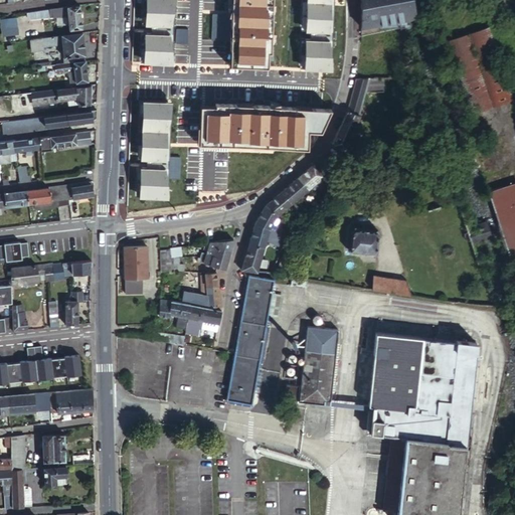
[(147,24),(170,25),(171,0),(147,0),(148,2),(142,2),(142,16),(147,16),(147,24)]
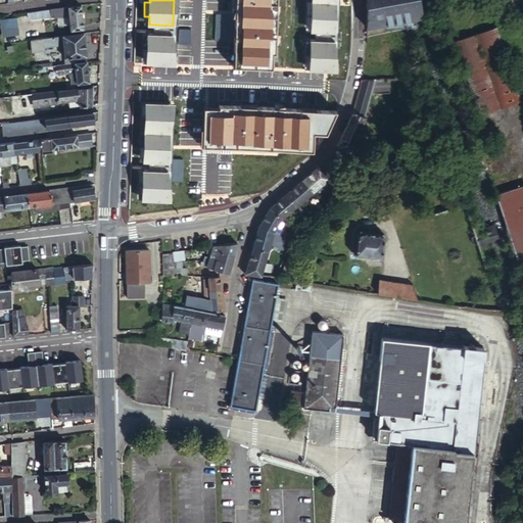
[(233,66),(275,68),(277,0),(236,0),(236,15),(234,42),(233,66)]
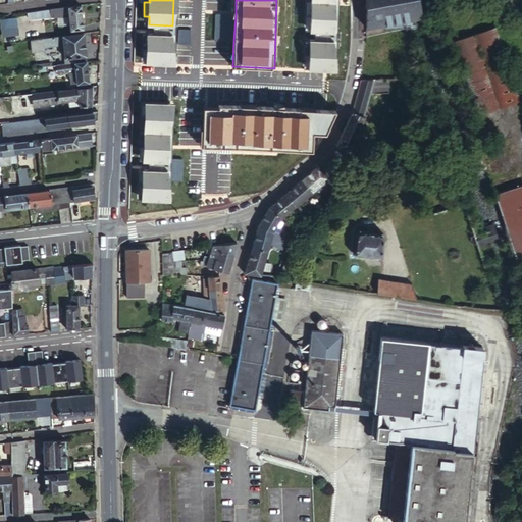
[(310,32),(334,32),(334,0),(311,0),(311,9),(305,9),(305,23),(310,23),(310,32)]
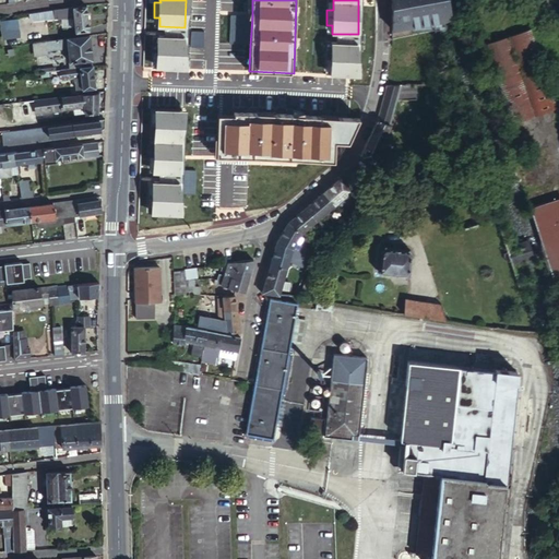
[(392,0),(392,28),(445,20),(451,19),(448,0),(392,0)]
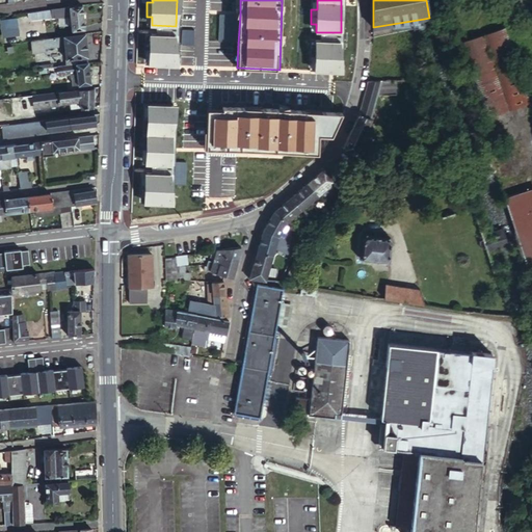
[(84,27),(81,4),(69,6),(50,8),(51,17),(70,15),(71,28),(84,27)]
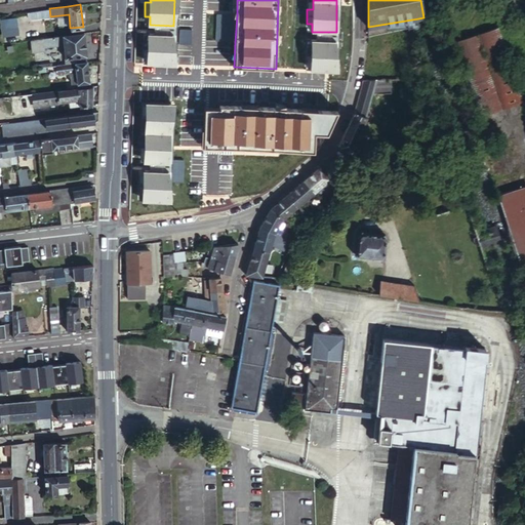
[(49,8),(37,9),(38,17),(50,16),(49,8)]
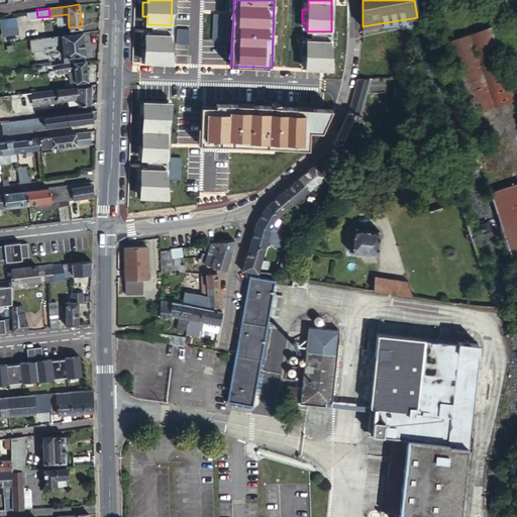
[(26,20),(32,18),(31,10),(24,11),(11,13),(12,22),(26,20)]
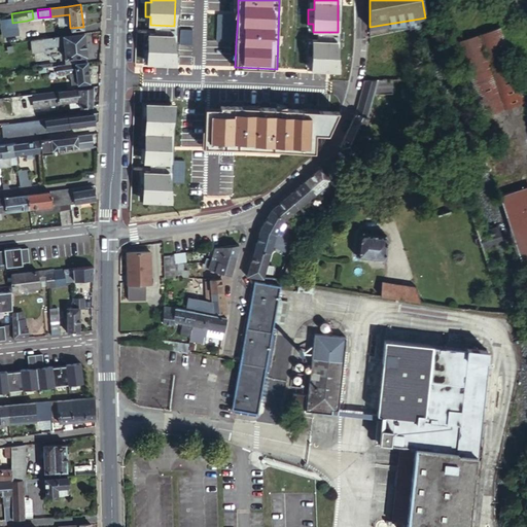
[(236,42),(238,15),(218,14),(217,42),(236,42)]
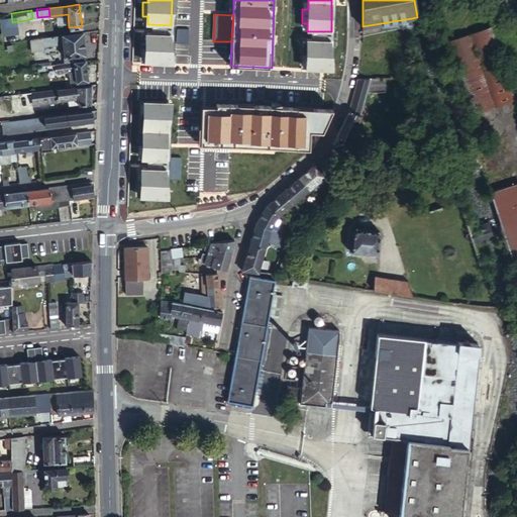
[(490,54),(501,104),(516,98),(516,93),(496,24),(450,38),(452,45),(485,36),(490,54)]
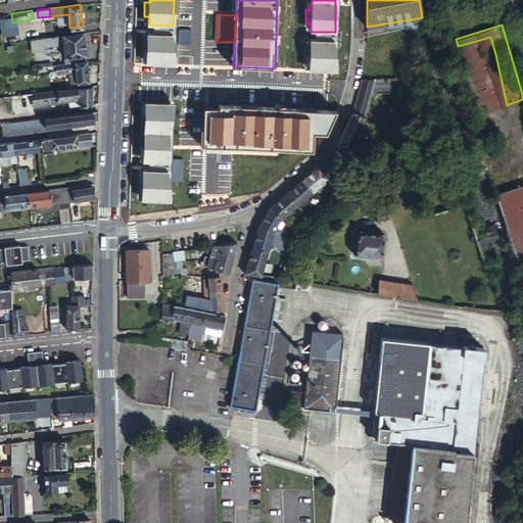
[(179,29),(179,44),(191,45),(191,30),(179,29)]
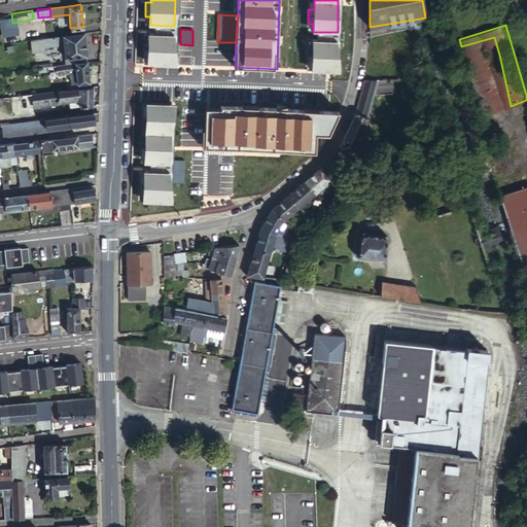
[(71,62),(86,61),(83,31),(37,38),(39,46),(63,43),(65,58),(70,57),(71,62)]
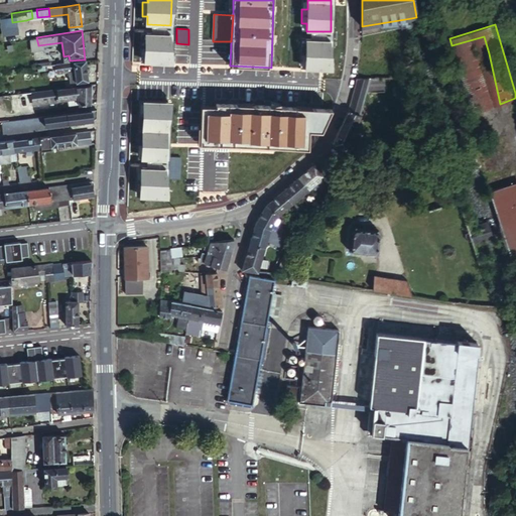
[(145,62),(169,63),(170,33),(147,32),(146,40),(141,40),(140,54),(146,54),(145,62)]
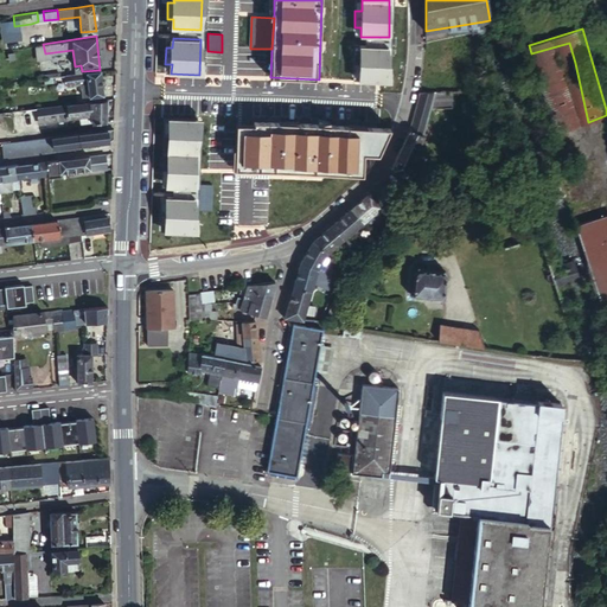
[(531,53),(537,72),(575,63),(569,43),(531,53)]
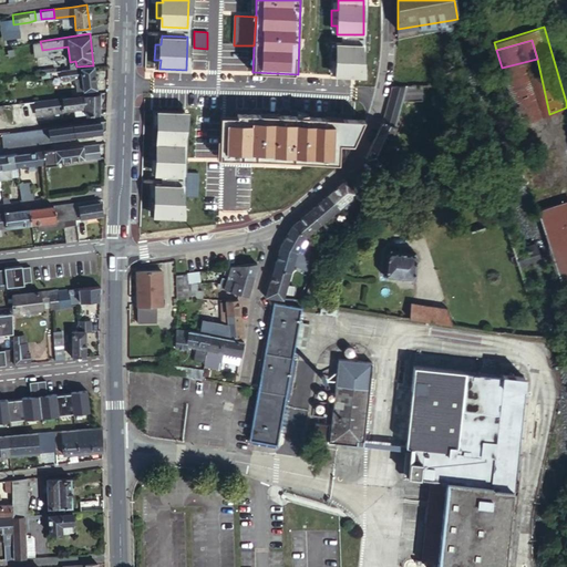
[(336,75),(361,76),(362,44),(337,43),(336,51),(330,51),(329,66),(336,66),(336,75)]
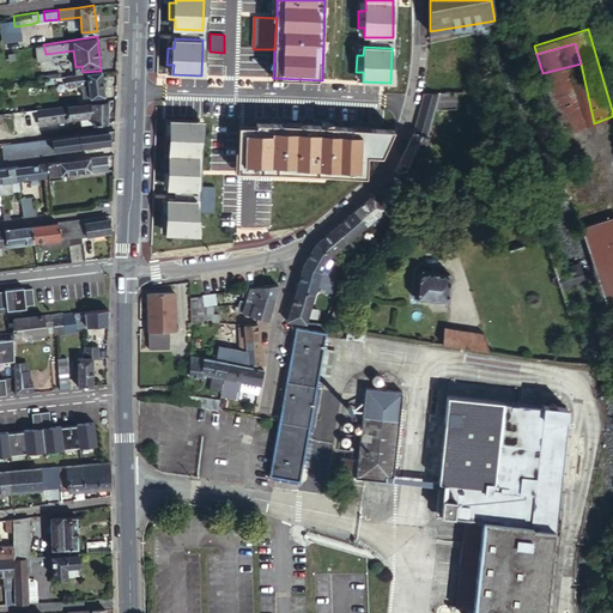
[(562,134),(594,123),(581,64),(542,73),(562,134)]
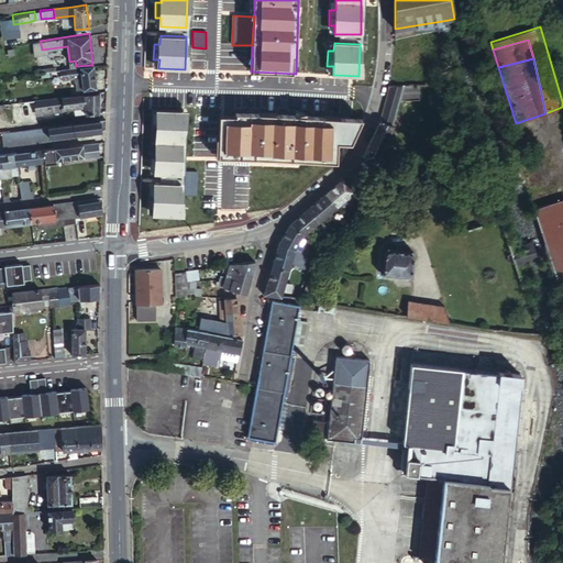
[(96,87),(92,65),(76,66),(63,68),(63,72),(66,72),(67,79),(75,78),(77,88),(81,88),(81,89),(96,87)]
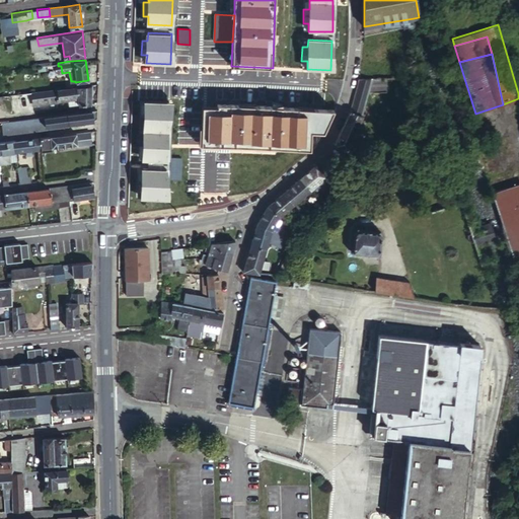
[(351,112),(335,144),(338,147),(347,151),(354,138),(357,139),(359,134),(356,133),(364,116),(362,115),(369,91),(387,90),(387,78),(359,80),(351,112)]
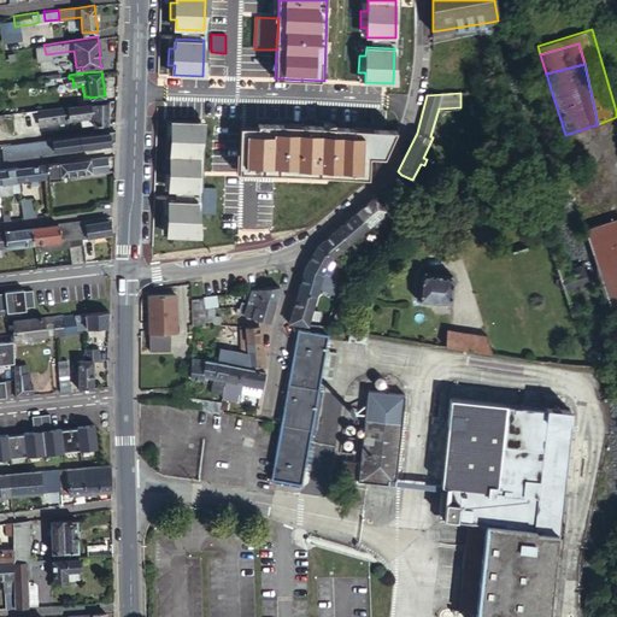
[(106,123),(107,100),(35,110),(36,122),(37,125),(56,123),(56,119),(66,118),(92,115),(92,123),(106,123)]
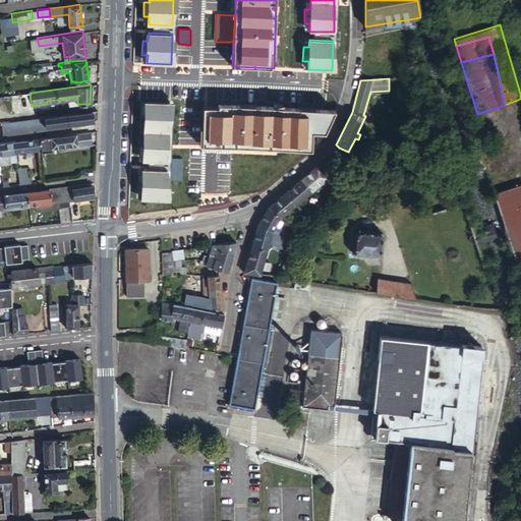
[(16,95),(18,105),(31,103),(30,93),(16,95)]
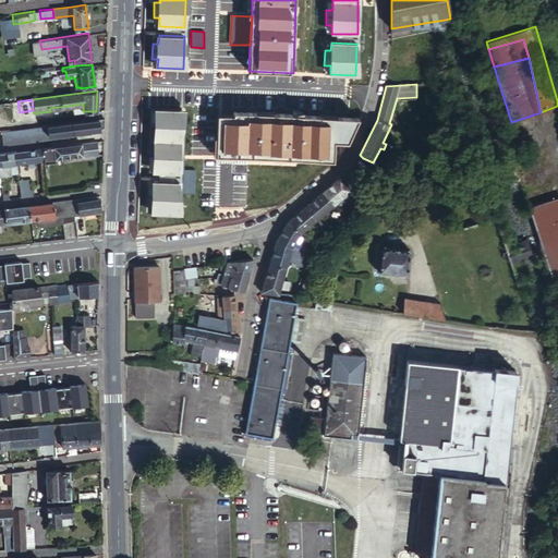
[(154,172),(180,172),(182,110),(157,109),(156,117),(150,117),(149,132),(156,132),(155,148),(149,148),(148,164),(155,164),(154,172)]
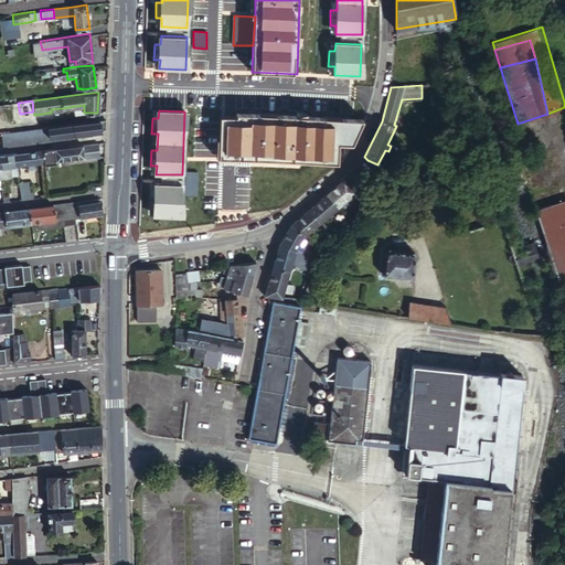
[(237,159),(338,162),(342,159),(352,144),(364,119),(240,115),(240,117),(220,116),(219,151),(238,152),(237,159)]
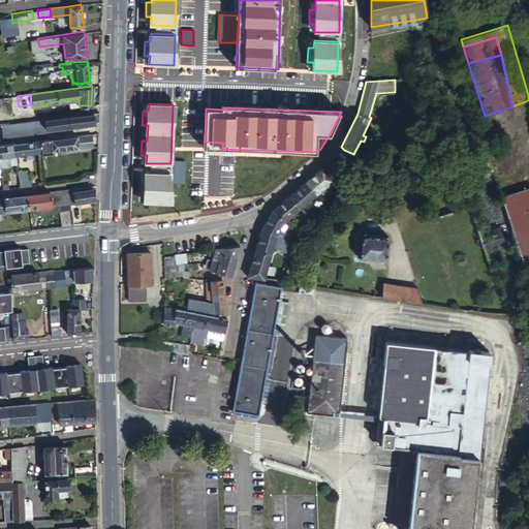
[(65,125),(97,120),(98,111),(19,121),(13,122),(16,132),(57,126),(57,128),(65,127),(65,125)]
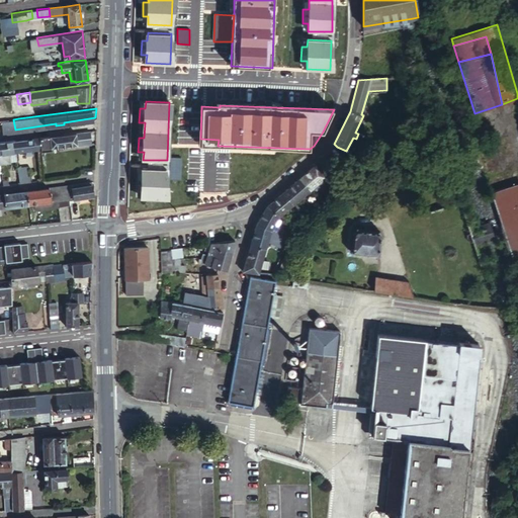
[(91,145),(89,130),(37,137),(39,149),(39,152),(50,150),(50,148),(60,147),(65,146),(75,144),(76,147),(91,145)]
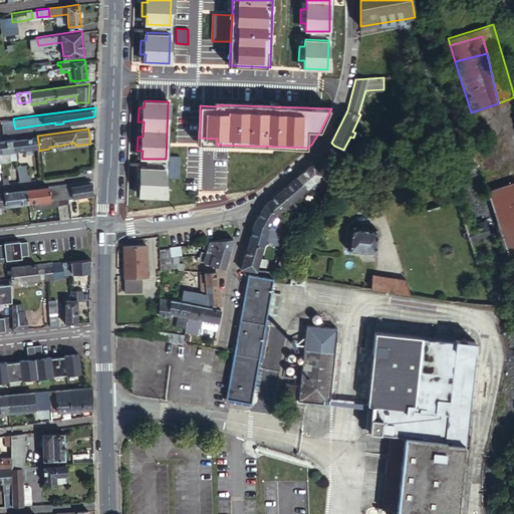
[(39,148),(37,136),(13,139),(14,151),(24,149),(25,154),(32,153),(31,148),(39,148)]
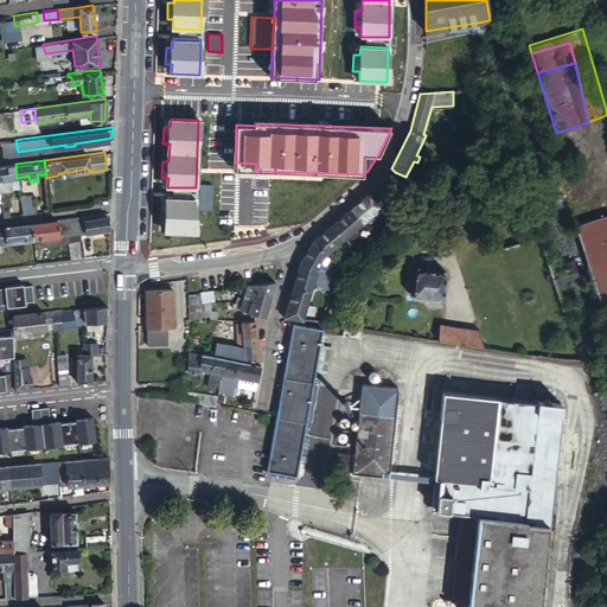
[(17,178),(16,164),(0,166),(0,192),(12,191),(10,178),(17,178)]
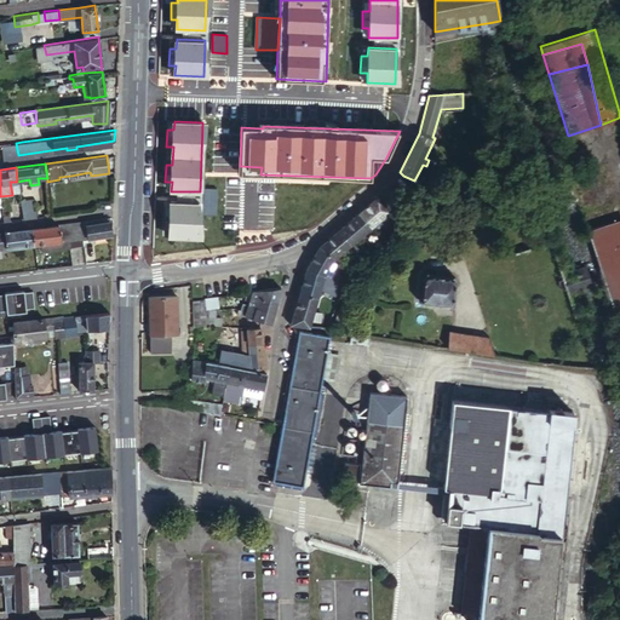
[(216,216),(217,189),(204,188),(204,214),(216,216)]
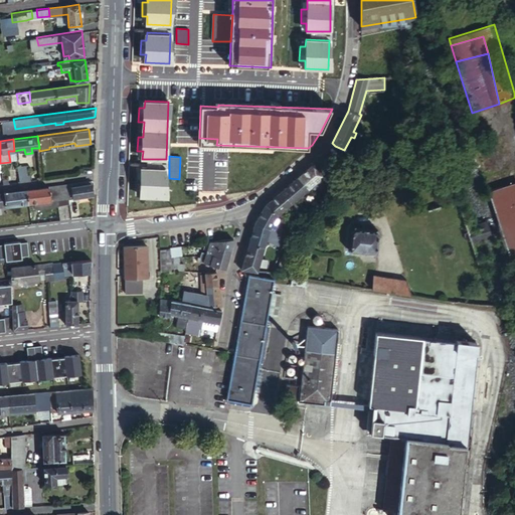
[(323,174),(314,163),(298,176),(308,187),(323,174)]
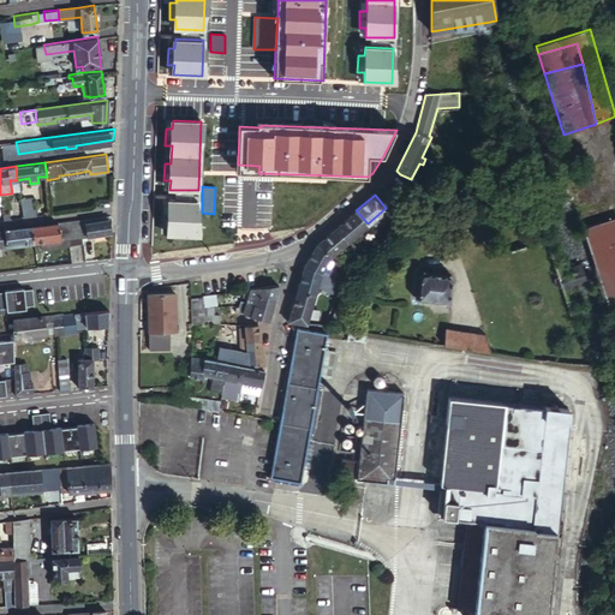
[(168,234),(196,236),(197,201),(169,199),(169,209),(162,208),(162,225),(168,226),(168,234)]
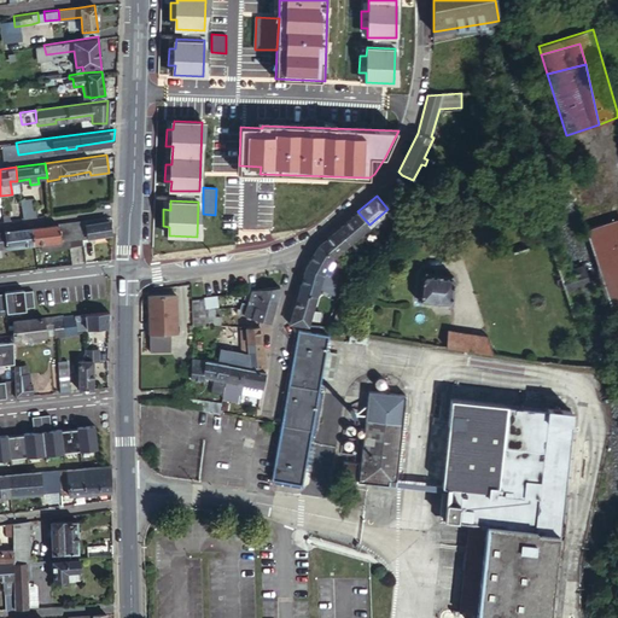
[(23,219),(38,217),(35,203),(22,205),(23,219)]
